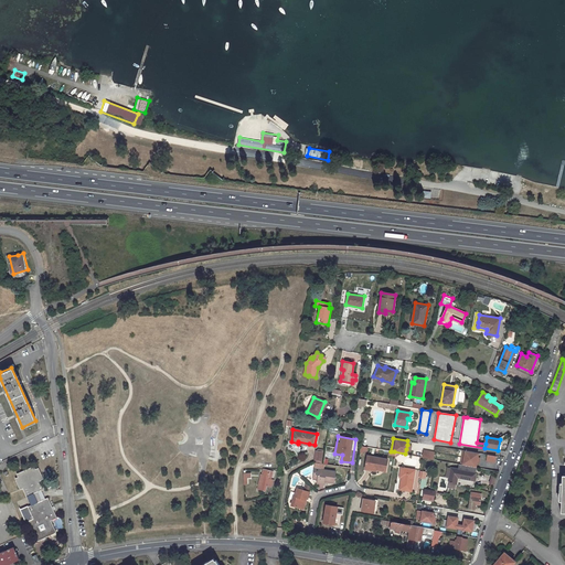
[(460,465),(476,467),(477,462),(478,457),(478,452),(464,450),(460,465)]
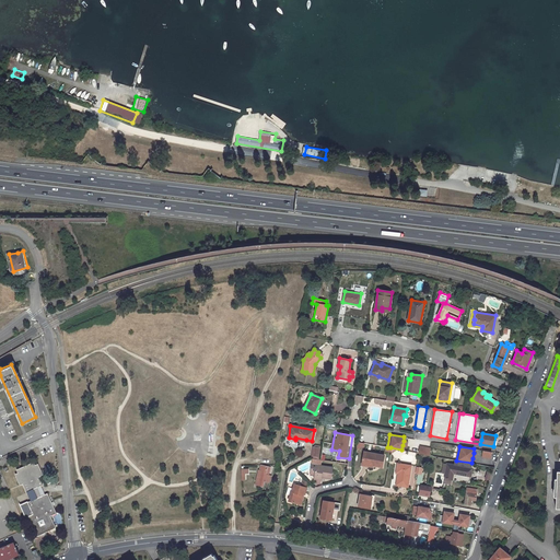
[(384,456),(364,452),(362,462),(369,463),(369,466),(377,468),(377,466),(382,467),(384,456)]
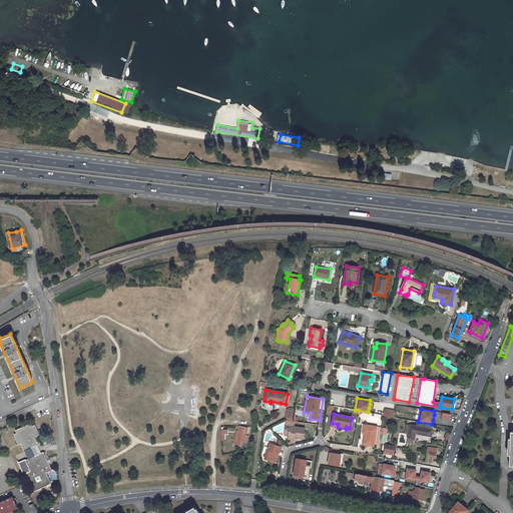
[(418,422),(417,422),(416,427),(409,425),(407,438),(408,438),(413,439),(430,443),(432,430),(431,429),(432,424),(418,422)]
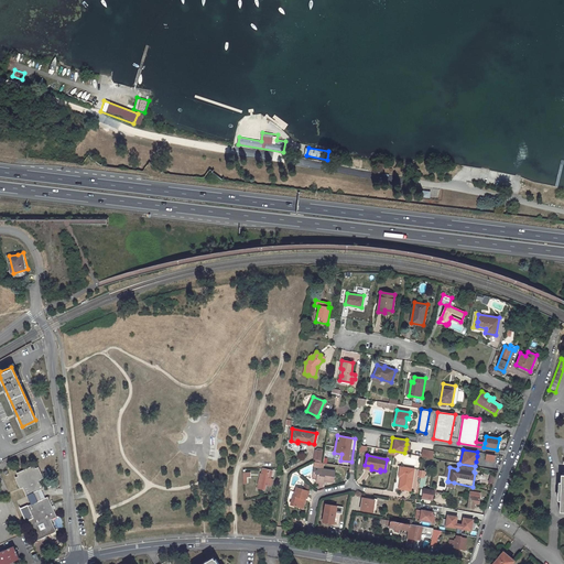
[(38,540),(57,531),(52,518),(57,516),(49,497),(43,499),(39,490),(45,488),(41,479),(44,477),(40,467),(36,468),(35,465),(18,473),(19,476),(17,477),(21,487),(23,486),(28,496),(30,495),(34,503),(30,506),(29,505),(21,509),(26,522),(29,521),(38,540)]
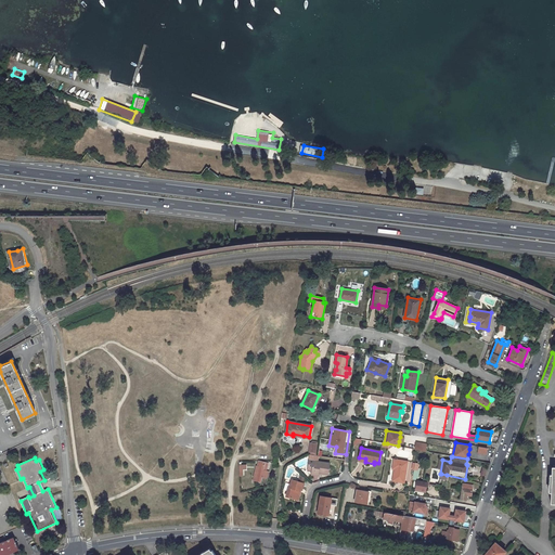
[(397,469),(395,481),(404,483),(409,462),(397,460),(395,469),(397,469)]
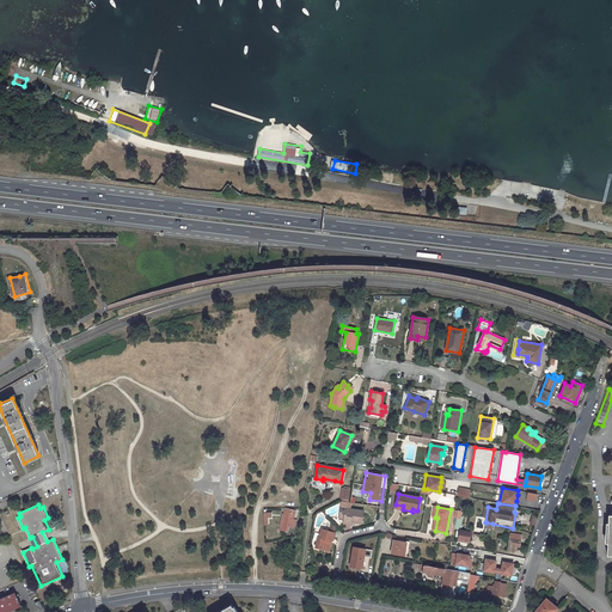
[(294,519),(297,510),(287,508),(286,508),(283,513),(286,514),(285,521),(281,520),(280,526),(283,527),(282,531),(288,532),(289,526),(295,527),(298,520),(294,519)]
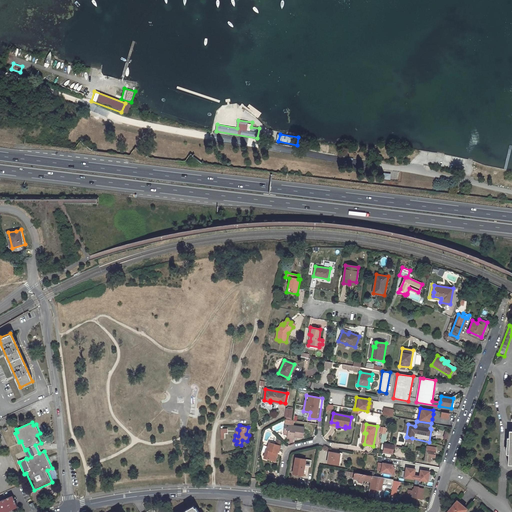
[(303,427),(288,425),(286,438),(292,440),(293,438),(297,439),(297,437),(301,438),(303,427)]
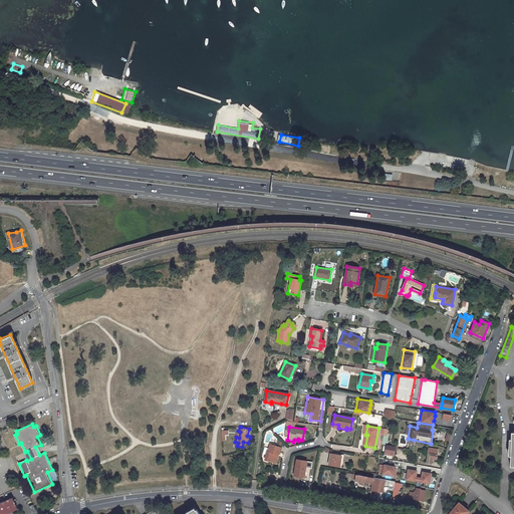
[(277,453),(278,453),(280,447),(277,446),(269,444),(268,451),(267,450),(265,459),(274,462),(277,453)]
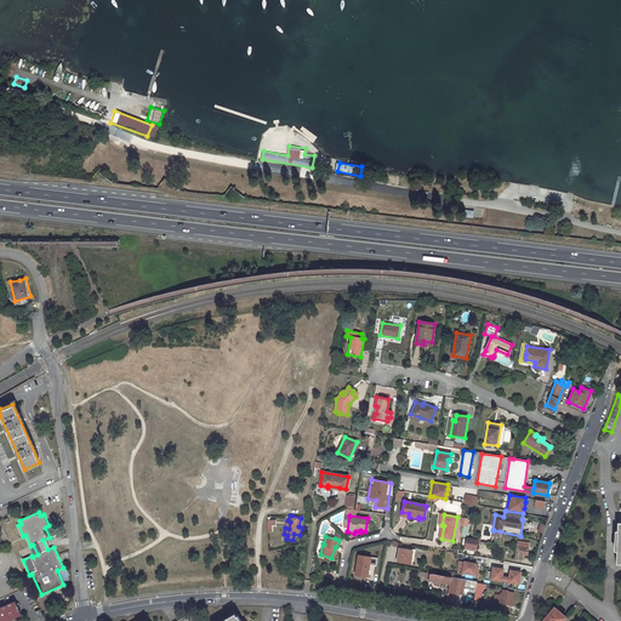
[(477,550),(478,540),(467,537),(466,547),(477,550)]
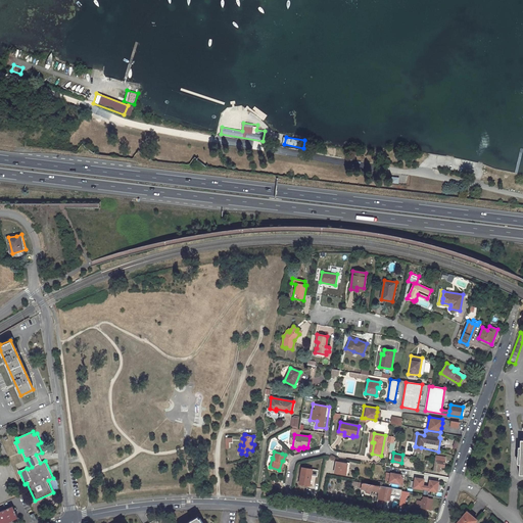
[(436,456),(435,463),(434,471),(439,471),(440,466),(444,467),(445,458),(436,456)]
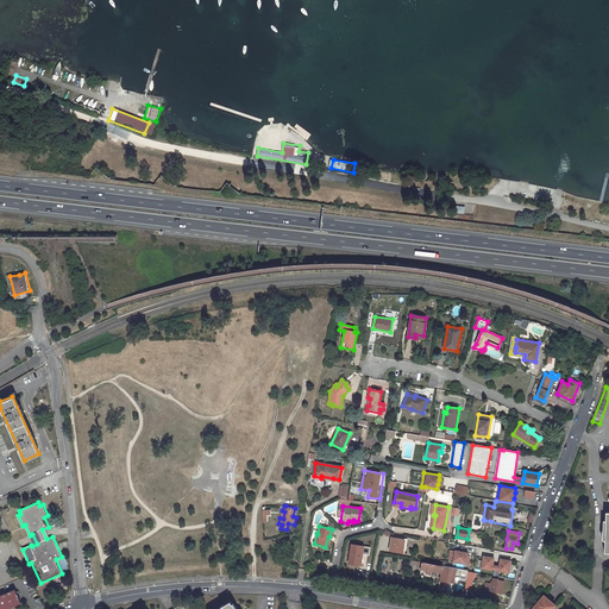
[(402,553),(403,547),(405,540),(391,538),(389,551),(402,553)]
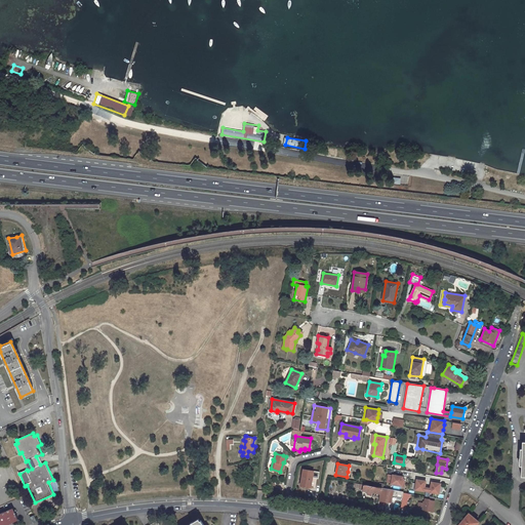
[(303,470),(300,486),(311,487),(313,478),(318,478),(319,472),(303,470)]
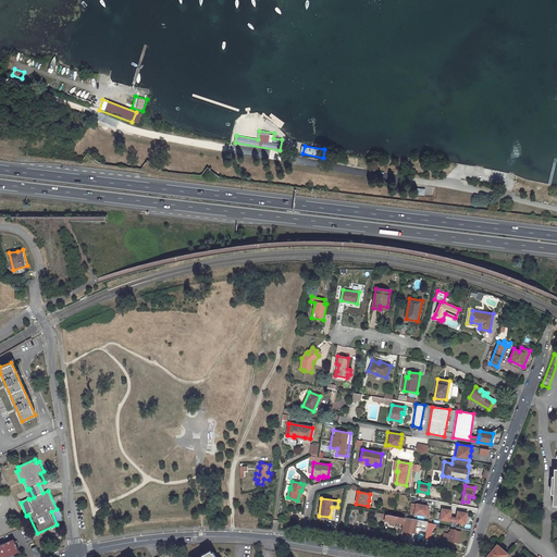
[(428,506),(417,504),(415,514),(429,516),(429,510),(426,509),(428,506)]
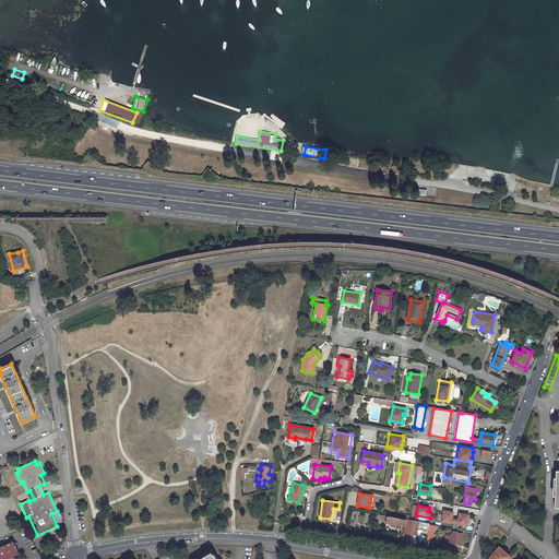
[(451,522),(454,523),(455,520),(452,519),(453,512),(443,511),(442,522),(451,523),(451,522)]
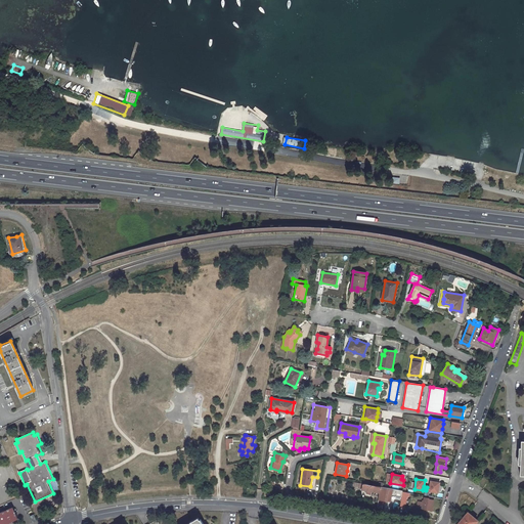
[(438,492),(439,483),(431,481),(430,487),(427,487),(426,490),(429,490),(429,491),(438,492)]
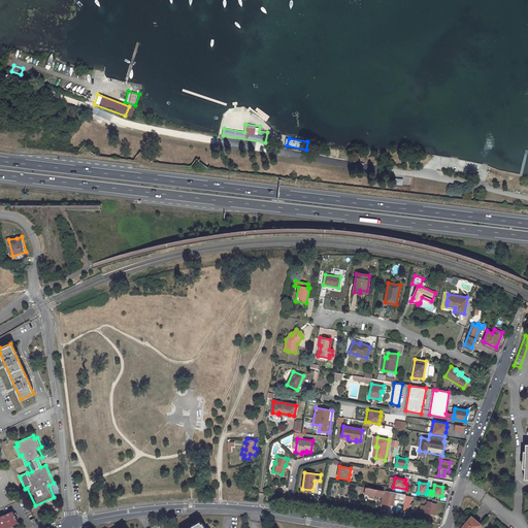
[(370,494),(373,495),(383,497),(384,490),(357,486),(356,492),(370,494)]
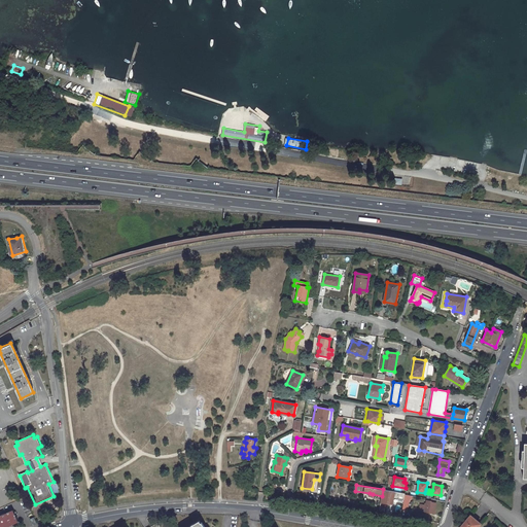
[(383,489),(381,502),(392,504),(393,498),(403,500),(405,495),(405,493),(385,490),(383,489)]
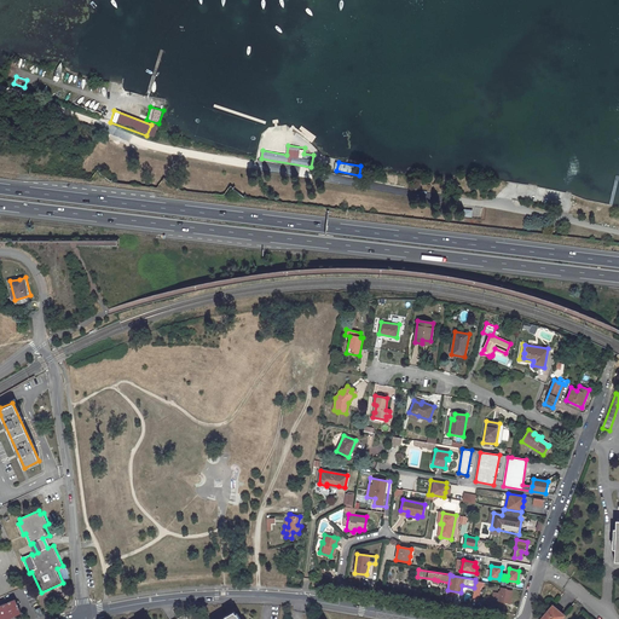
[(510,602),(513,591),(507,590),(507,589),(501,588),(501,594),(493,593),(492,600),(510,602)]
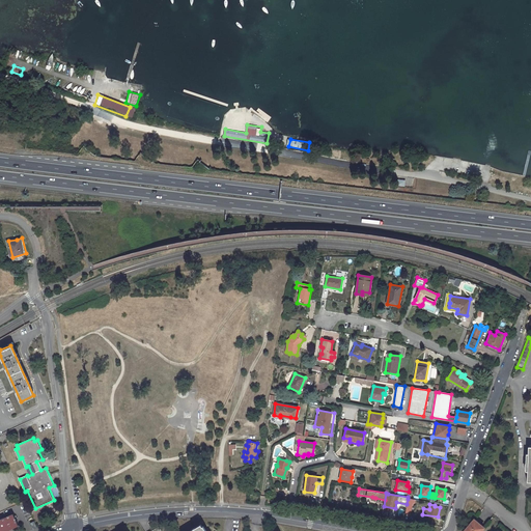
[(12,514),(0,520),(0,530),(2,530),(17,525),(12,514)]
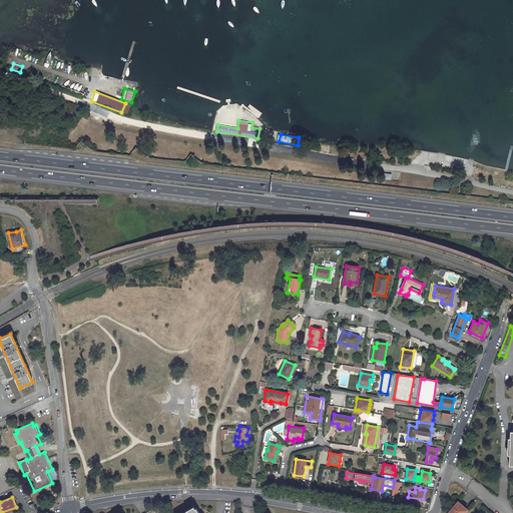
[(465,512),(468,510),(458,502),(448,512),(465,512)]
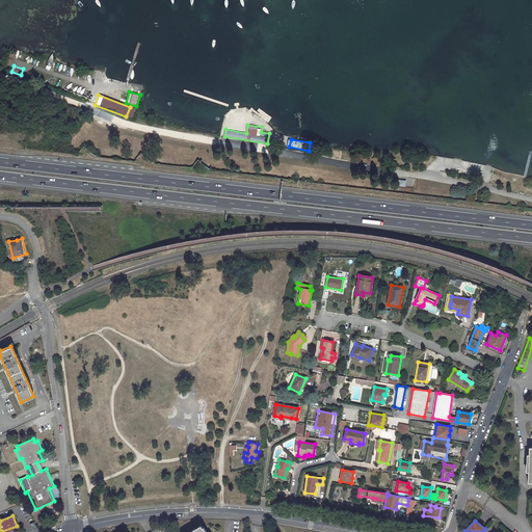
All buildings are outlined.
